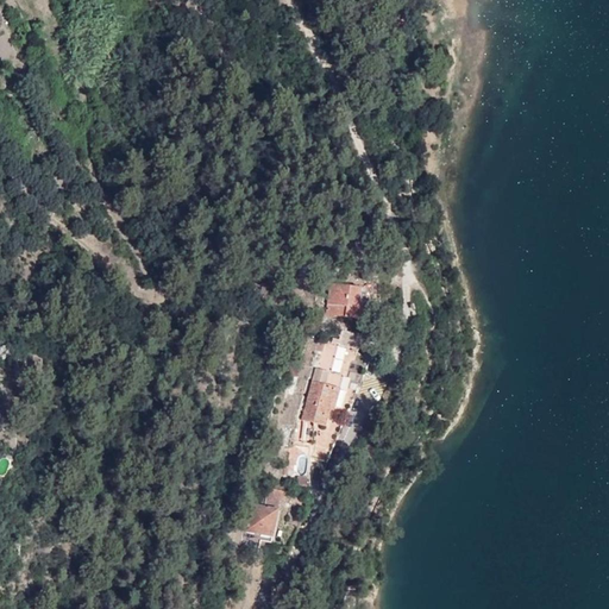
[(44,68),(35,73),(37,80),(48,75),(44,68)]
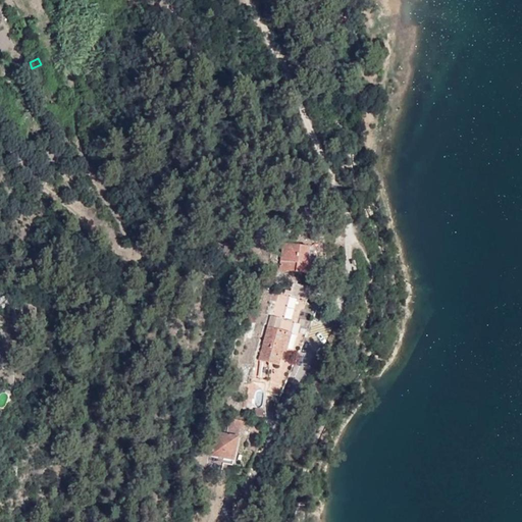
[(279,269),(309,273),(311,261),(308,260),(310,248),(283,243),(279,269)]
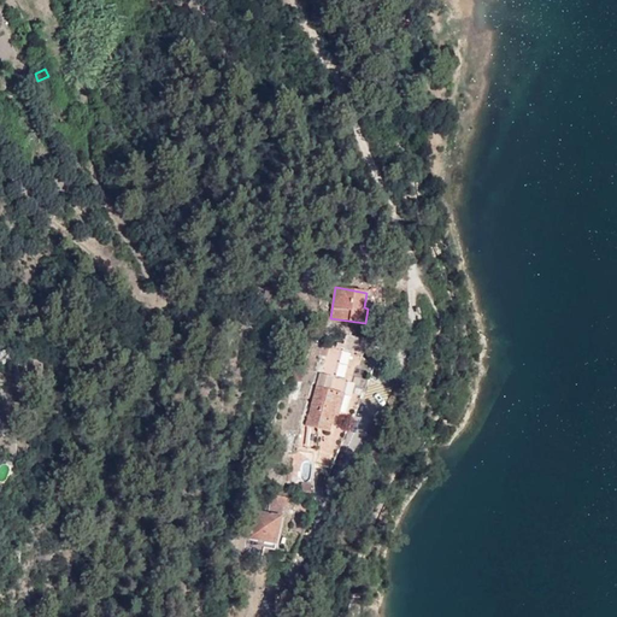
[(370,323),(380,323),(377,306),(369,307),(370,323)]
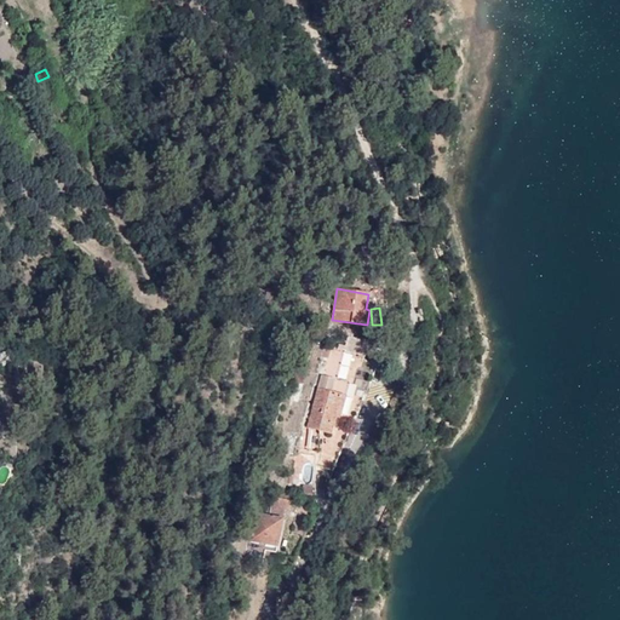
[(360,340),(348,337),(345,345),(340,344),(339,349),(331,346),(319,389),(308,428),(332,434),(338,414),(342,415),(350,383),(338,379),(345,351),(361,356),(365,342),(360,340)]
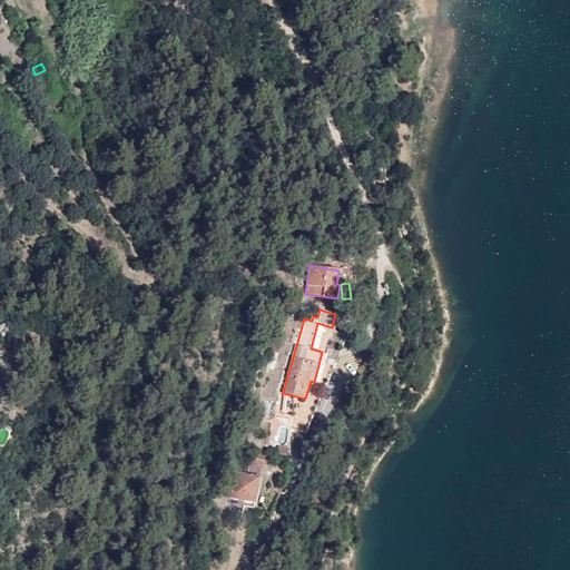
[(282,395),(279,412),(288,412),(291,396),(282,395)]
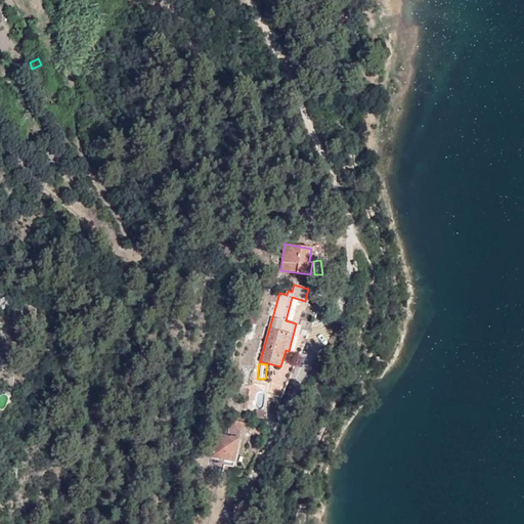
[(233,416),(230,428),(242,430),(245,431),(248,419),(233,416)]
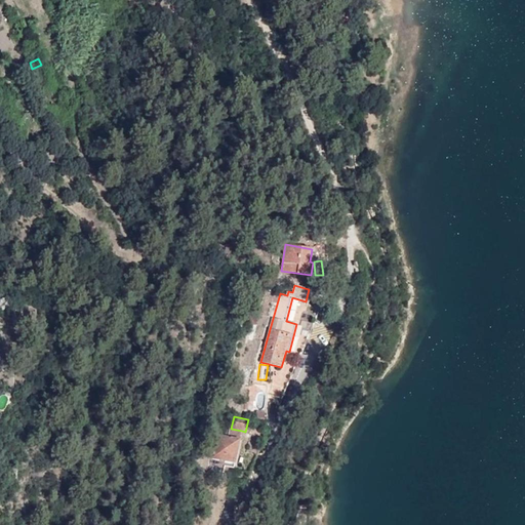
[(230,429),(229,437),(240,439),(242,431),(231,429),(230,429)]
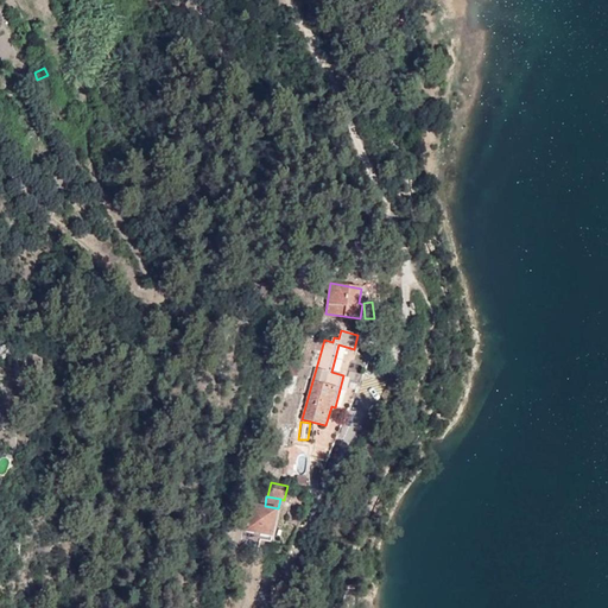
[(278,508),(265,506),(251,504),(246,530),(263,533),(272,536),(278,508)]
